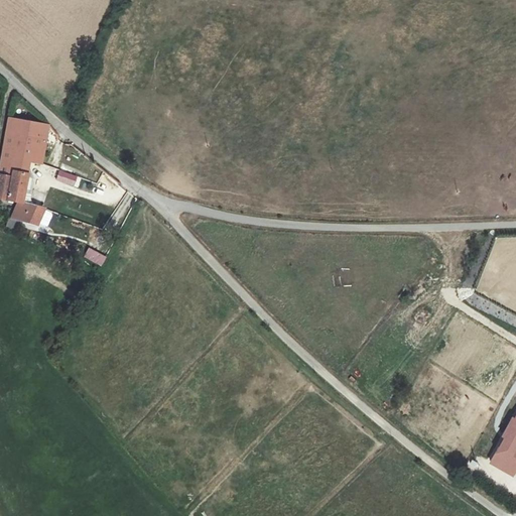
[(18,203),(22,203),(28,169),(30,161),(44,163),(49,124),(9,118),(0,170),(0,174),(13,177),(10,201),(18,203)]
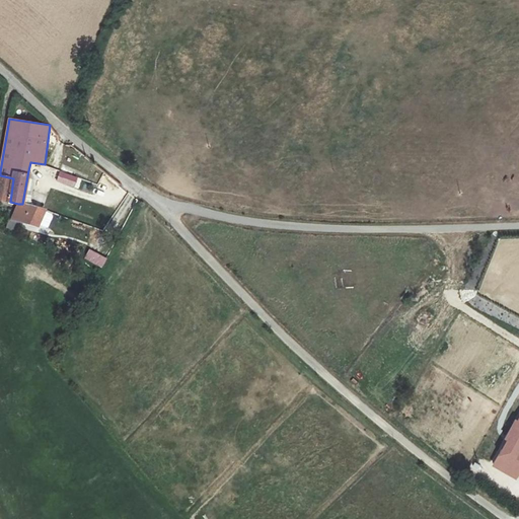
[(22,204),(34,206),(34,204),(31,201),(35,179),(32,171),(28,170),(22,204)]
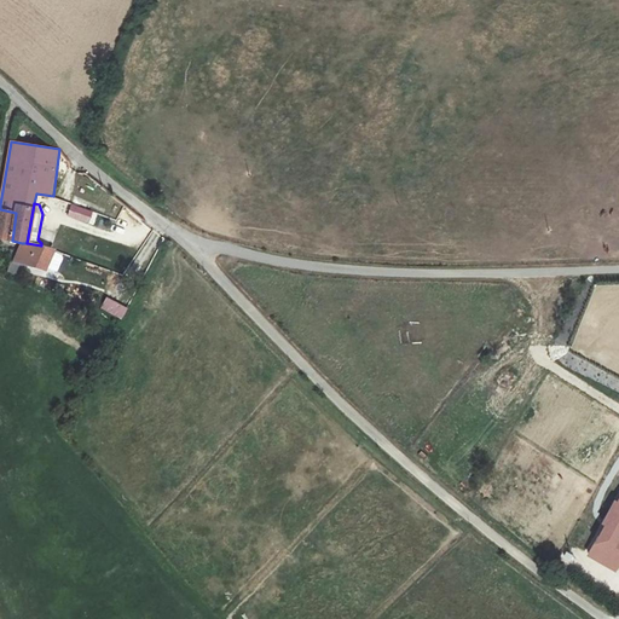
[(93,212),(71,204),(68,217),(88,224),(93,212)]
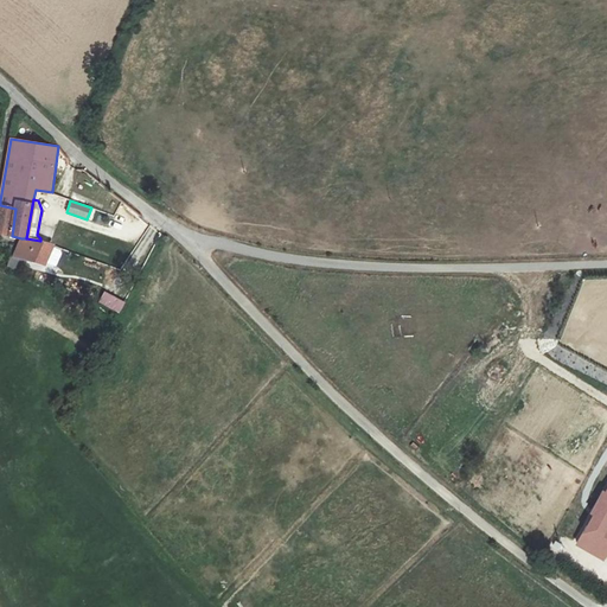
[(16,209),(0,205),(0,234),(12,236),(16,209)]
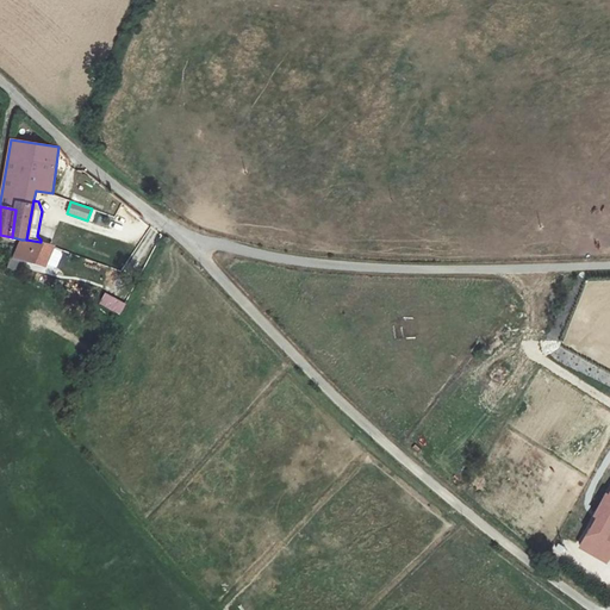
[(13,257),(25,260),(27,261),(47,265),(53,244),(41,242),(26,240),(22,240),(13,257)]
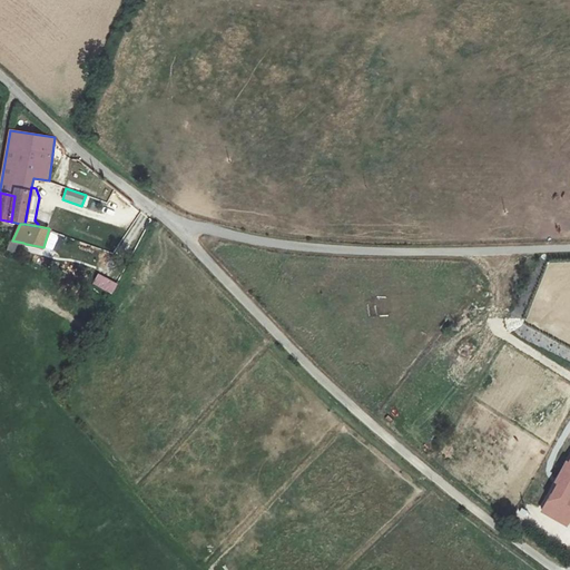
[(26,244),(23,243),(12,241),(9,251),(23,254),(26,244)]
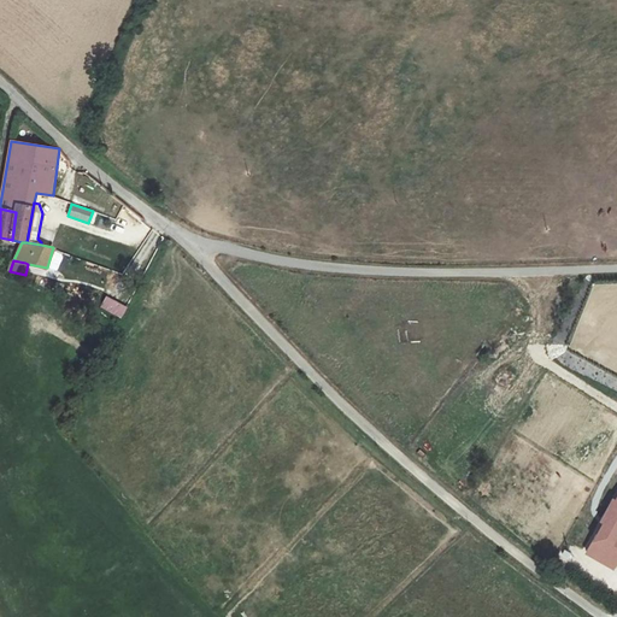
[(106,297),(100,307),(121,318),(127,307),(106,297)]
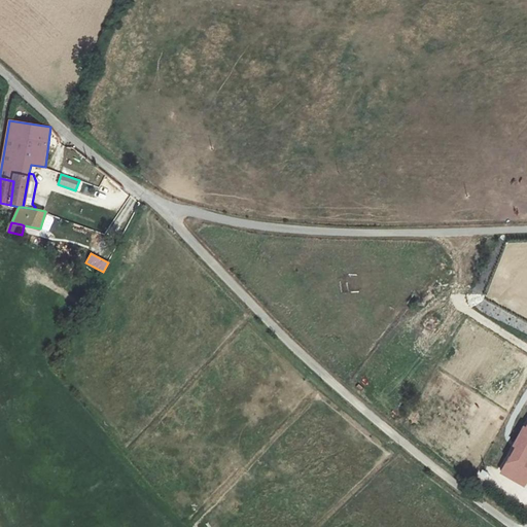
[(526,419),(500,473),(526,486),(526,484),(526,419)]
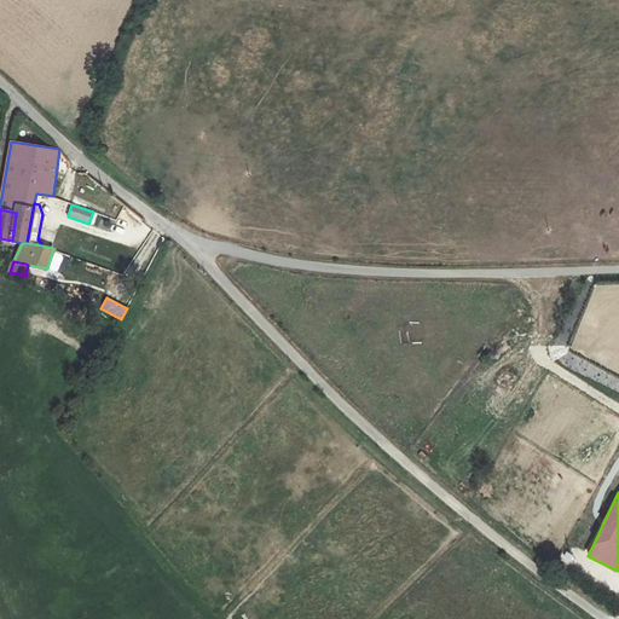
All buildings are outlined.
